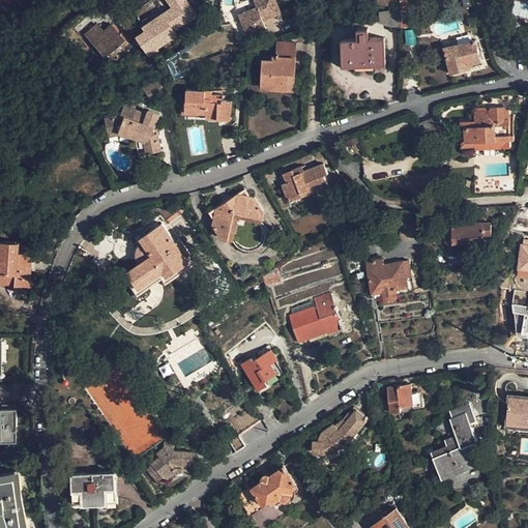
[(267,0),(254,0),(247,3),(252,9),(234,19),(243,38),(261,30),(258,24),(275,16),(267,0)]
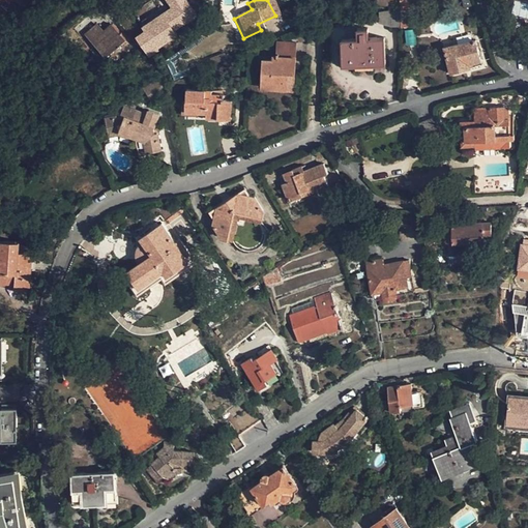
[(406,0),(398,0),(399,12),(407,11),(406,0)]
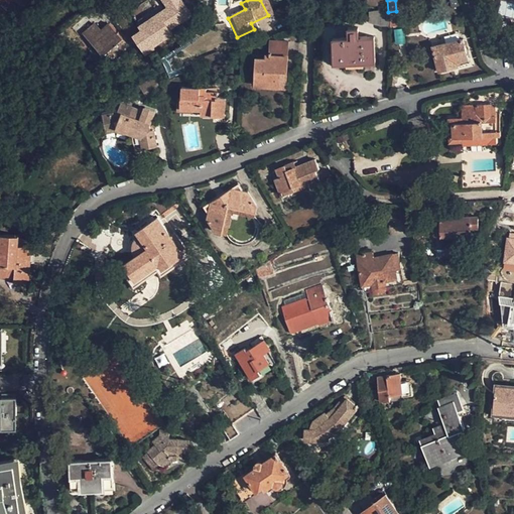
[(513,17),(513,1),(504,0),(501,0),(499,15),(513,17)]
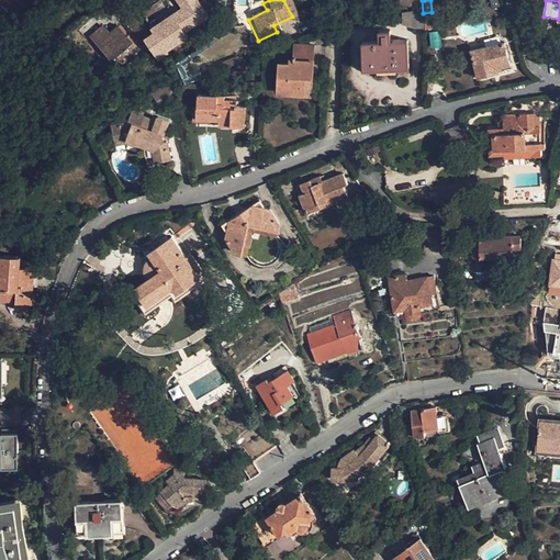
[(423,31),(423,22),(423,15),(413,15),(413,31),(423,31)]
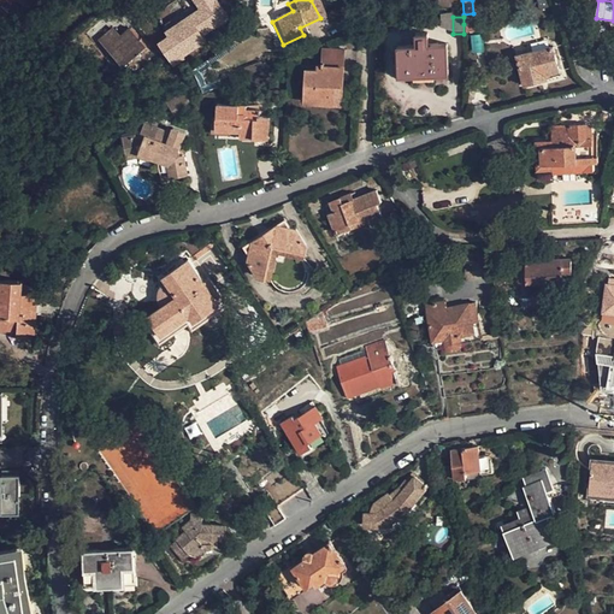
[(141,48),(120,19),(94,39),(113,66),(141,48)]
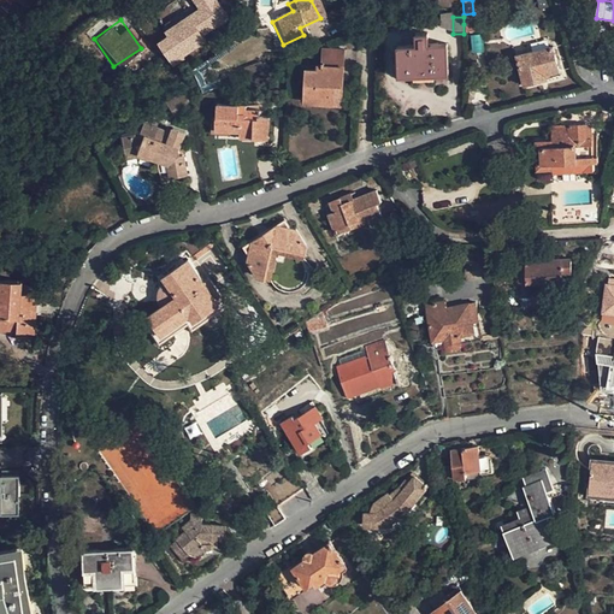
[(163,35),(169,45),(157,52),(165,69),(178,63),(177,59),(201,47),(188,22),(163,35)]
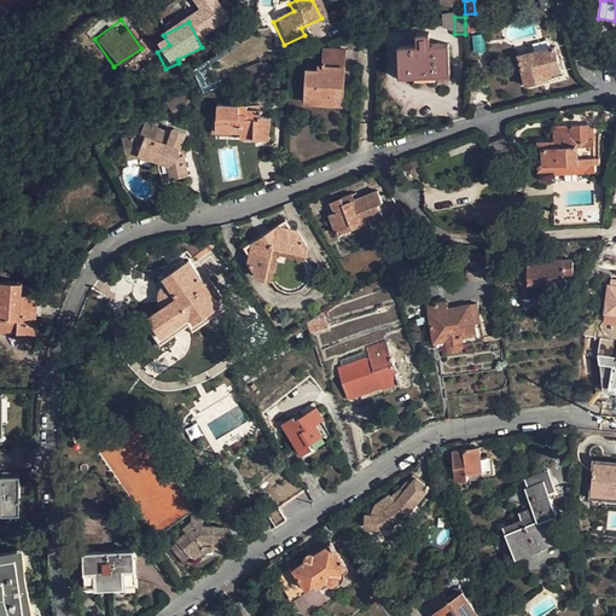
[(396,48),(397,70),(410,70),(410,77),(435,76),(435,69),(447,68),(446,46),(428,47),(426,35),(414,35),(416,47),(396,48)]
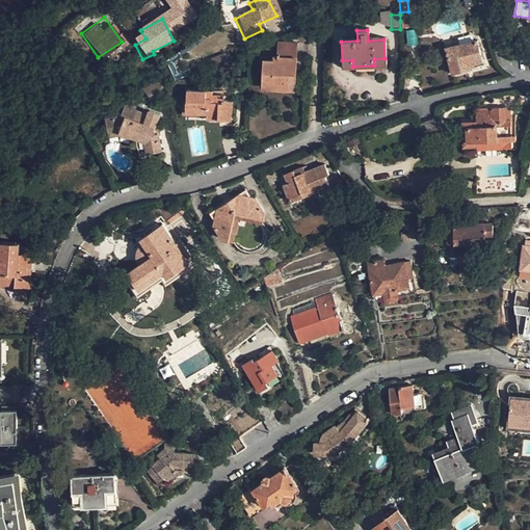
[(466,68),(472,67),(482,63),(476,43),(444,50),(451,76),(466,72),(466,68)]
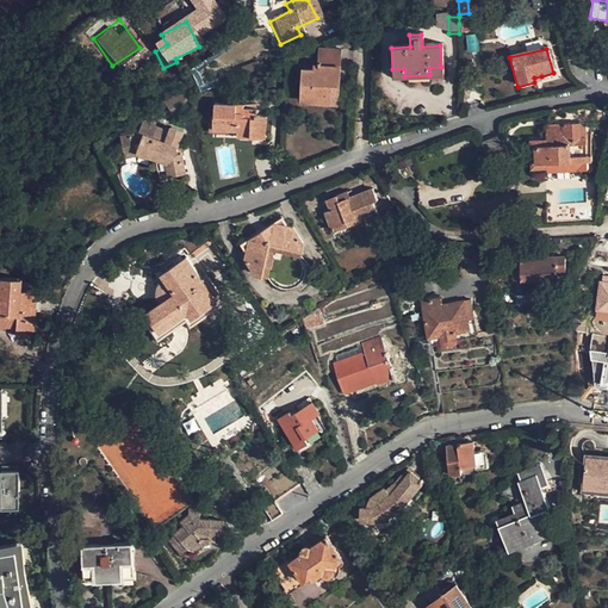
[(301,75),(299,98),(318,99),(318,105),(335,106),(339,51),(316,50),(316,67),(312,67),(311,76),(301,75)]
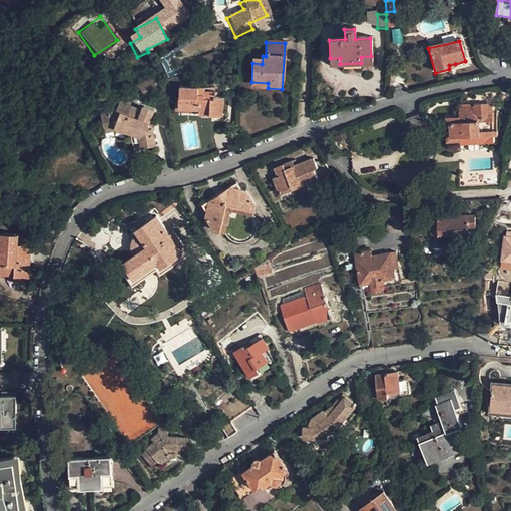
[(154,75),(135,88),(141,95),(159,82),(154,75)]
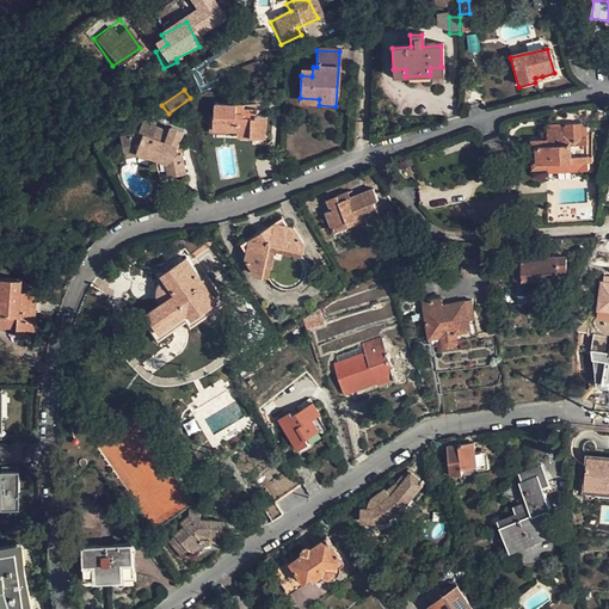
[(243,106),(213,105),(213,118),(211,118),(211,131),(235,133),(235,137),(264,139),(264,127),(266,127),(266,117),(256,117),(256,111),(243,111),(243,106)]
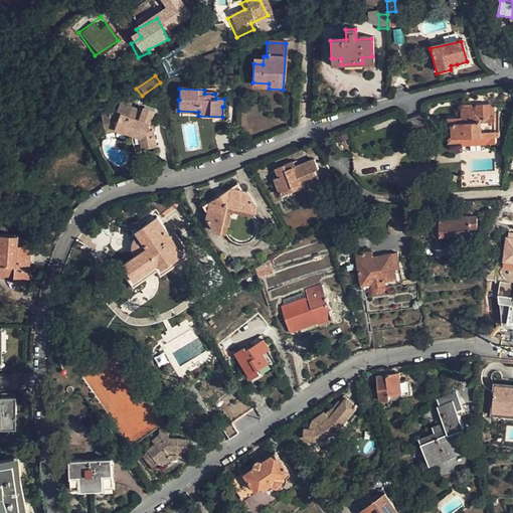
[(489,117),(488,105),(474,106),(475,117),(460,118),(446,119),(448,139),(482,137),(482,132),(494,131),(493,117),(489,117)]
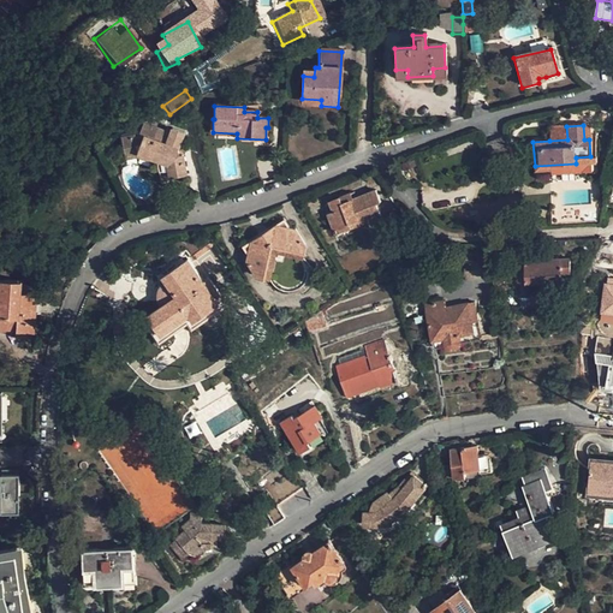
[(548,126),(549,141),(567,140),(566,126),(548,126)]
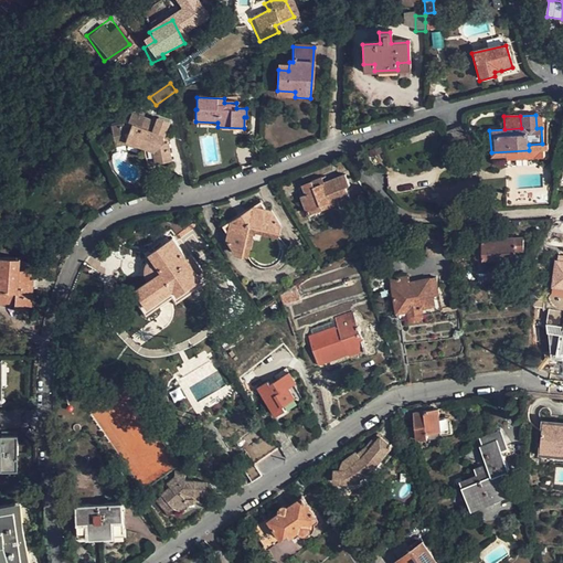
[(161,138),(163,134),(168,124),(156,119),(155,124),(141,119),(139,128),(130,126),(125,140),(142,146),(142,150),(145,159),(153,158),(155,166),(170,162),(166,144),(163,145),(161,138)]
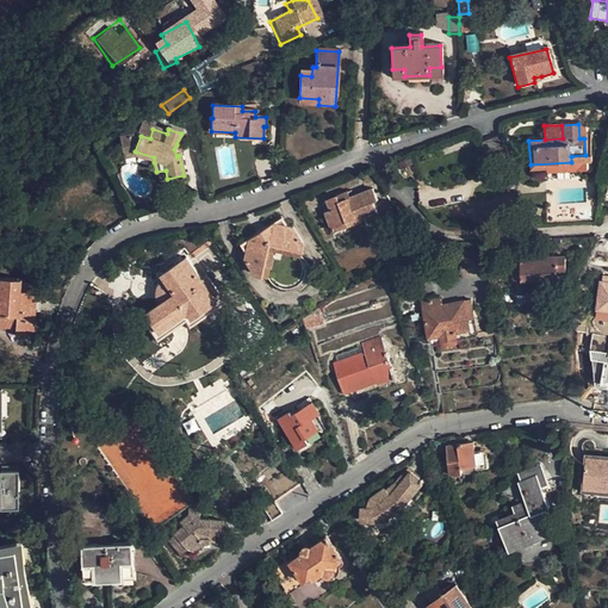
[(134,155),(154,162),(154,157),(135,152),(134,155)]
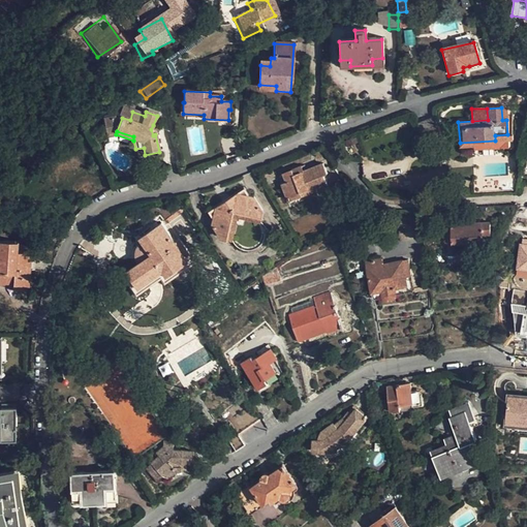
[(508,148),(507,134),(495,135),(495,141),(460,143),(460,149),(473,148),(473,150),(508,148)]
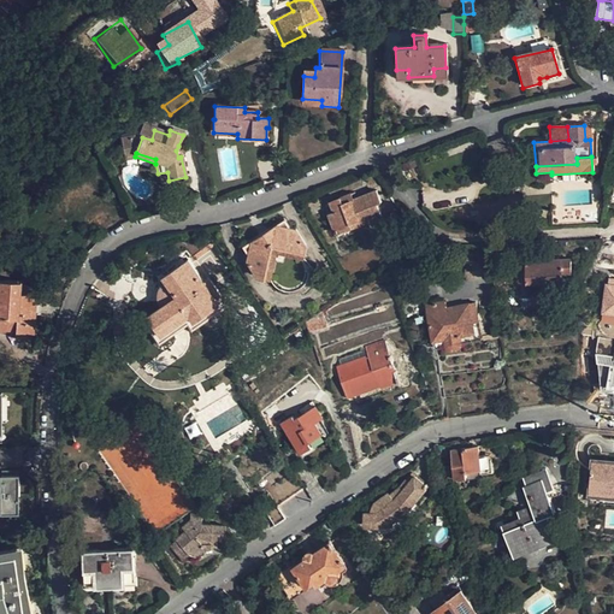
[(335,236),(360,225),(381,218),(376,206),(379,204),(375,192),(352,200),(349,195),(329,202),(334,214),(326,217),(335,236)]
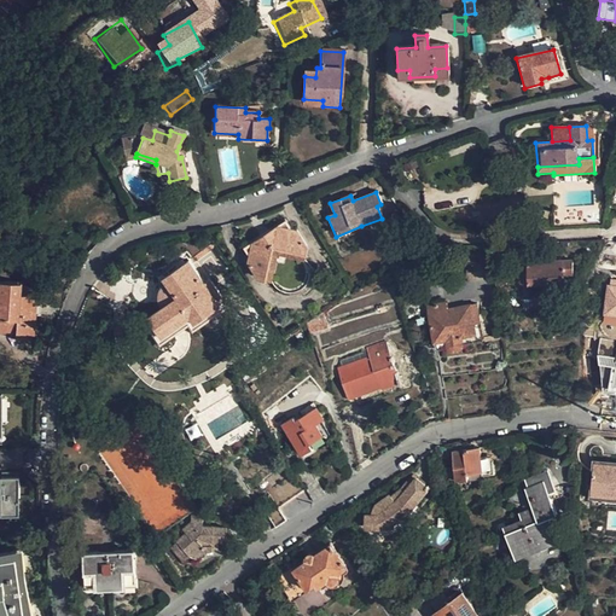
[(319,208),(315,199),(302,204),(306,213),(319,208)]
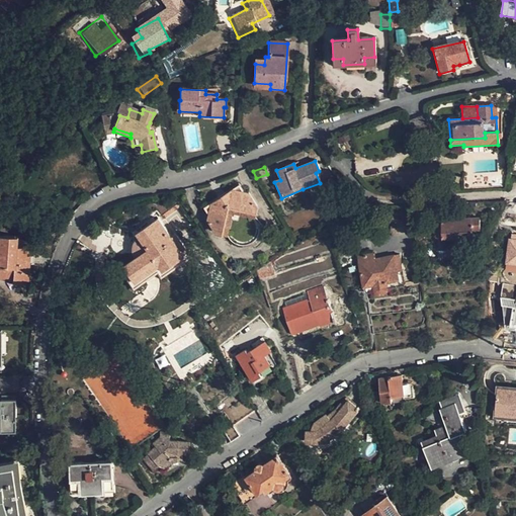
[(304,193),(303,189),(281,198),(282,201),(304,193)]
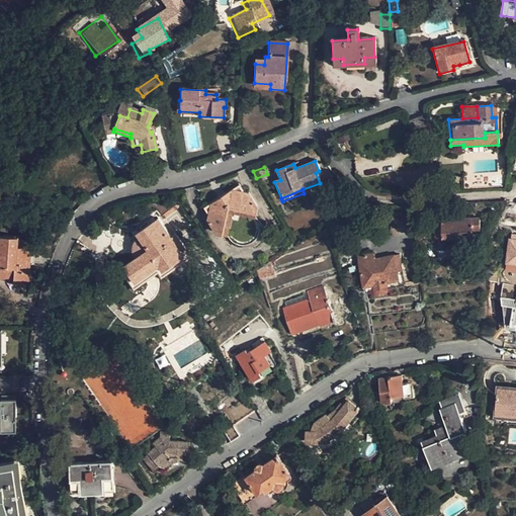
[(226,236),(231,213),(253,218),(256,207),(247,194),(231,191),(210,204),(206,221),(215,234),(226,236)]
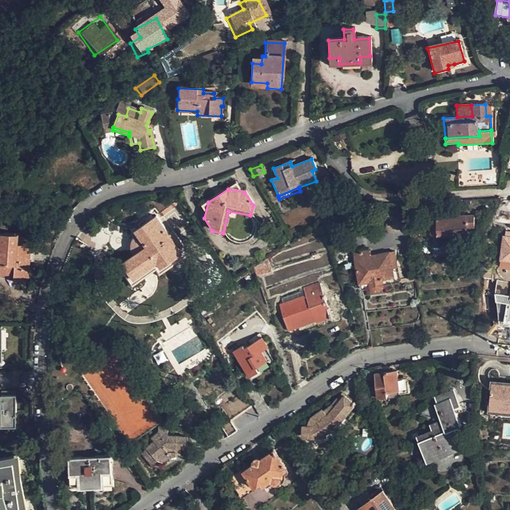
[(428,238),(436,237),(464,236),(466,236),(466,229),(474,229),(472,216),(459,217),(458,214),(434,215),(435,224),(427,225),(428,238)]
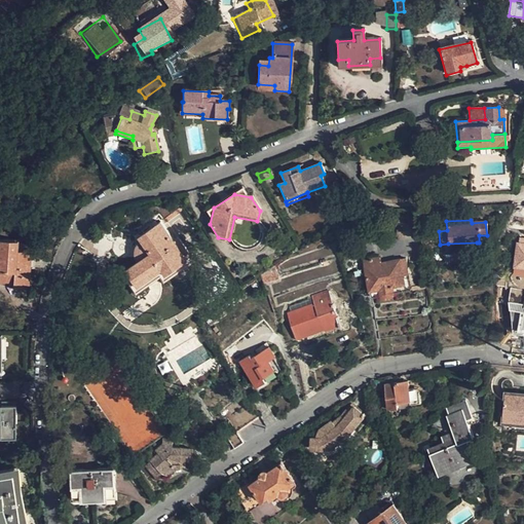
[(12,232),(14,222),(6,221),(4,230),(12,232)]
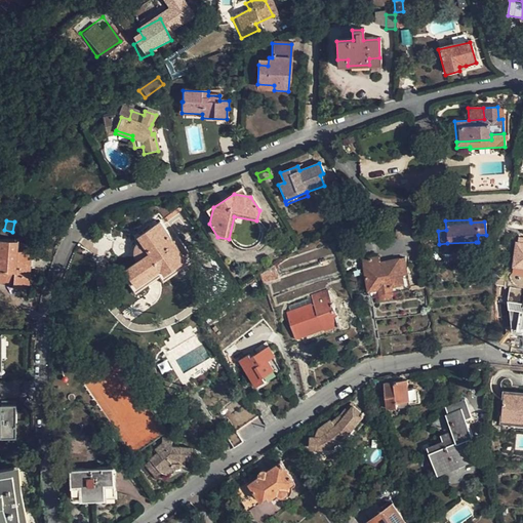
[(131,265),(143,282),(159,270),(163,275),(185,260),(171,242),(158,223),(137,237),(139,240),(136,242),(134,246),(132,249),(132,254),(133,259),(135,263),(131,265)]
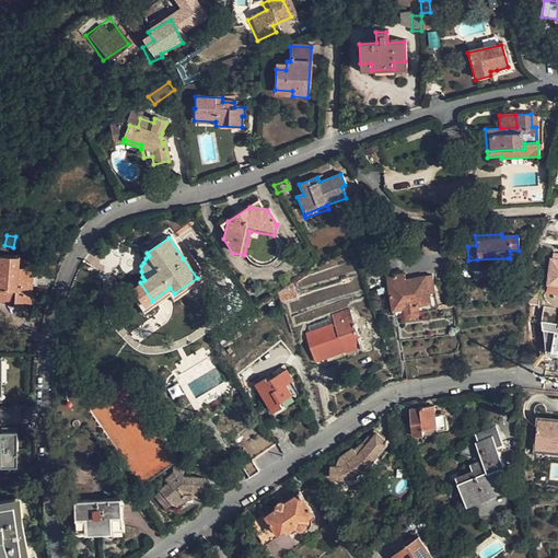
[(369,252),(365,245),(357,248),(362,263),(370,260),(368,252),(369,252)]
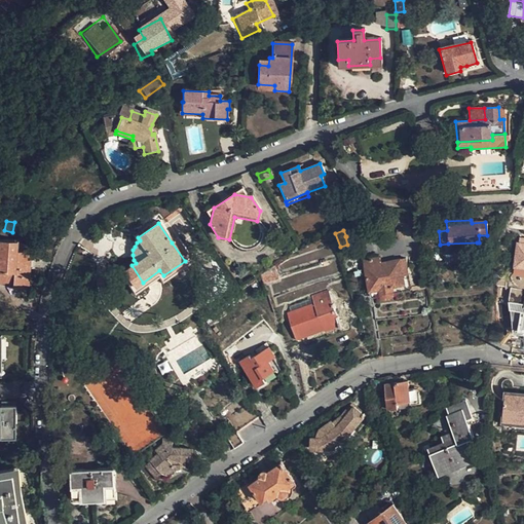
[(522,245),(517,244),(516,244),(513,268),(522,269),(522,276),(523,276),(523,237),(523,238),(522,245)]
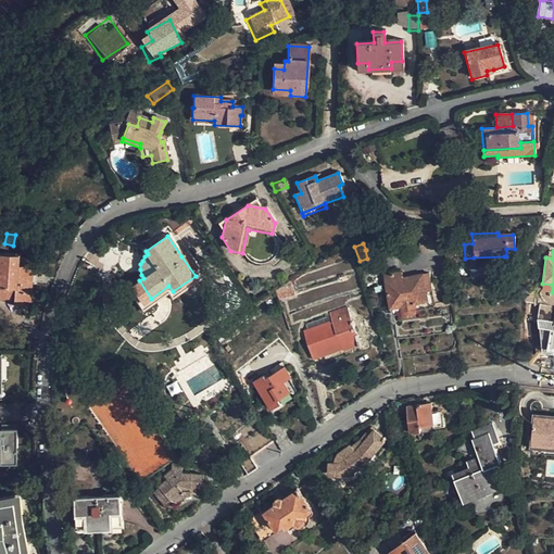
[(151,299),(154,302),(167,293),(172,298),(202,276),(187,253),(181,256),(196,276),(173,291),(168,286),(151,299)]
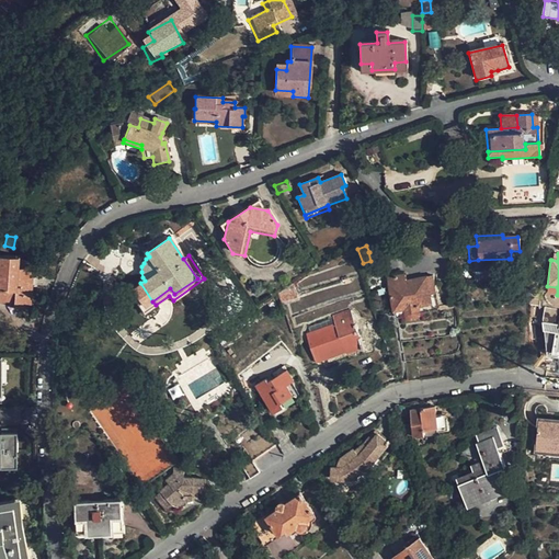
[(26,285),(26,277),(27,270),(26,270),(26,266),(25,264),(23,262),(21,262),(18,261),(18,259),(0,257),(0,301),(13,303),(13,307),(29,307),(31,285),(26,285)]
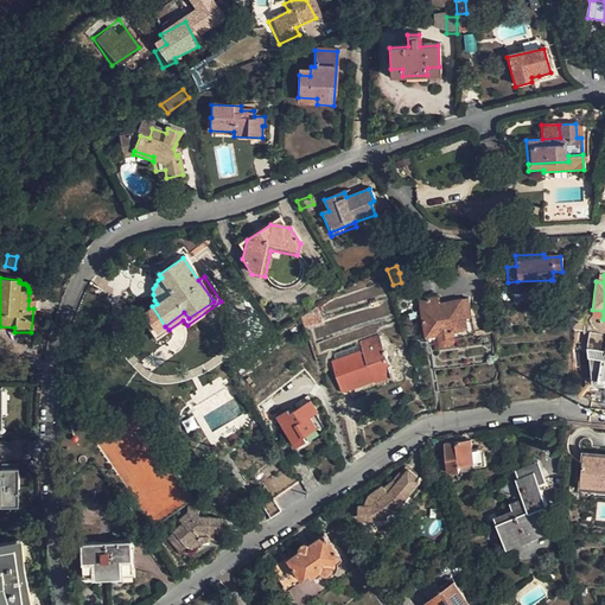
[(431,305),(430,299),(418,301),(425,338),(426,338),(437,336),(439,342),(439,343),(441,345),(443,345),(447,346),(451,344),(453,342),(454,339),(452,332),(467,330),(465,319),(470,318),(466,299),(439,305),(431,305)]
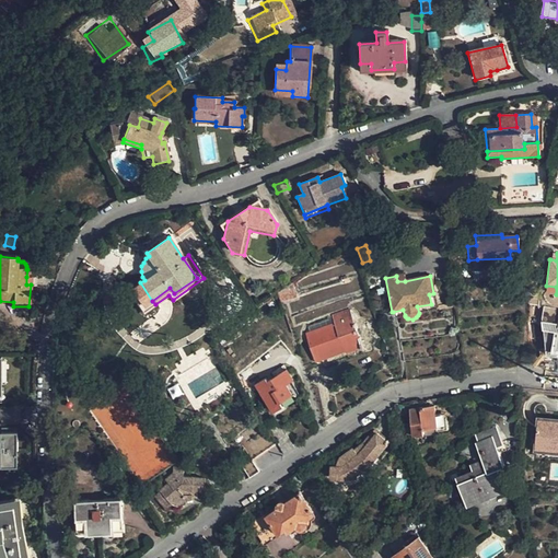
[(152,301),(140,282),(132,289),(146,305),(152,301)]
